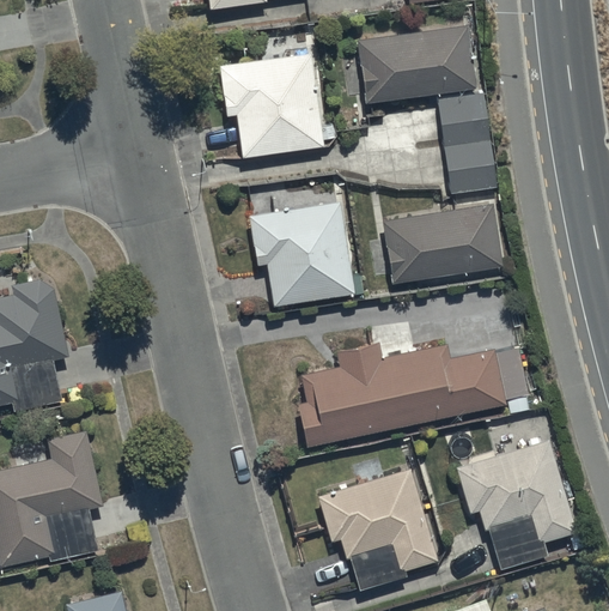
[(208,0),(211,10),(267,1),(266,0),(208,0)]
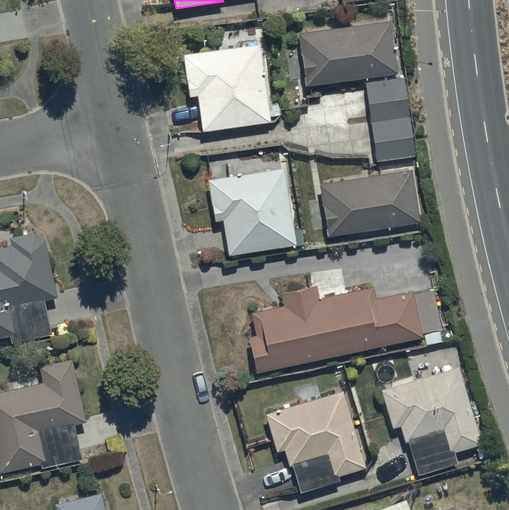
[(299,33),(305,85),(398,74),(392,22),(299,33)]
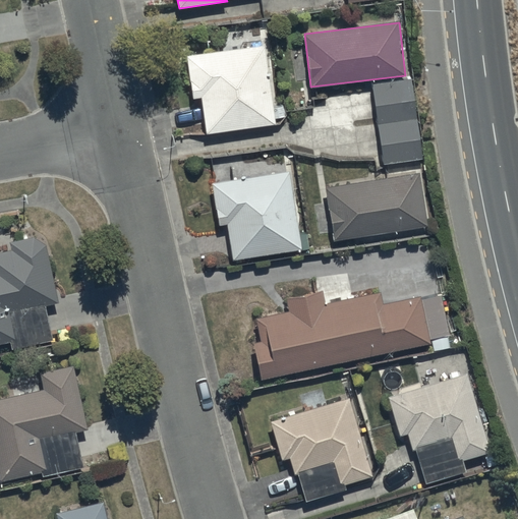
[(202,98),(206,133),(282,124),(280,107),(273,108),(266,47),(186,56),(191,99),(202,98)]
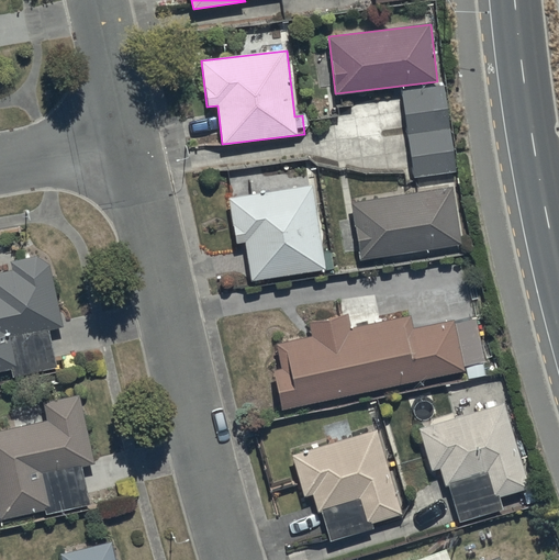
[(446,85),(402,90),(413,178),(457,172),(446,85)]
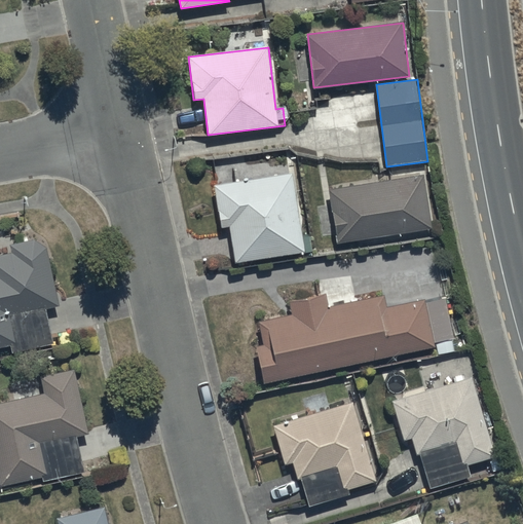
[(304,253),(293,173),(215,185),(221,228),(230,226),(235,263),(304,253)]
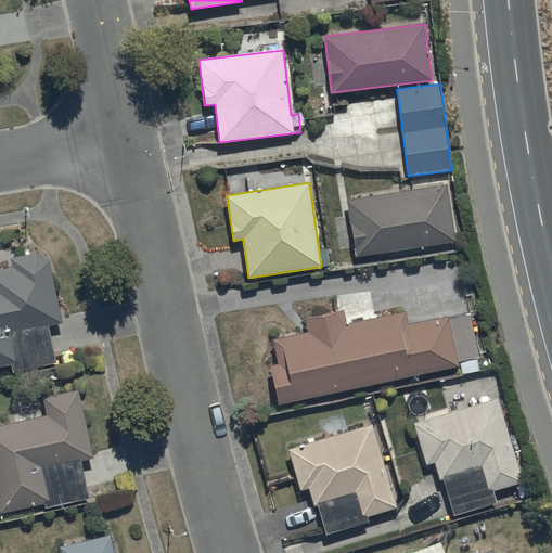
[(347,200),(356,257),(457,241),(447,183),(347,200)]
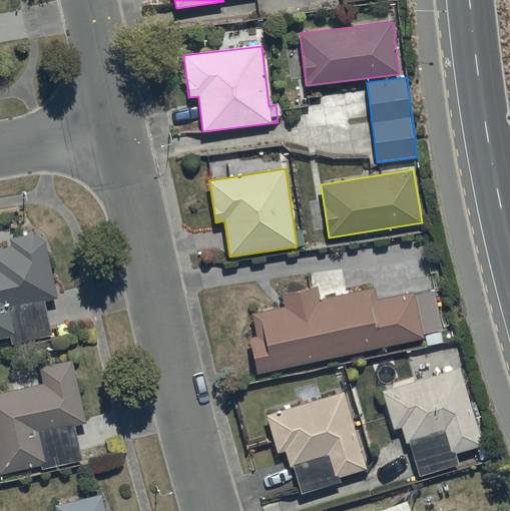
[(0,339),(11,336),(13,345),(52,335),(44,302),(58,298),(44,241),(33,235),(10,240),(12,247),(0,249),(0,339)]
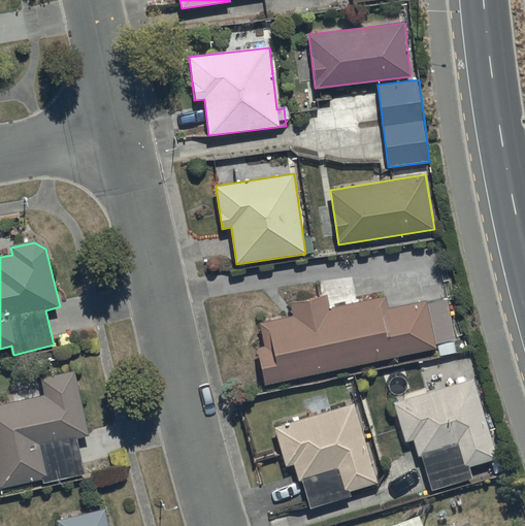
[(457,353),(454,339),(457,339),(449,299),(428,303),(427,299),(389,307),(387,296),(330,307),(327,295),(290,302),(293,316),(260,323),(265,347),(257,348),(264,384),(436,349),(435,343),(438,342),(440,356),(457,353)]
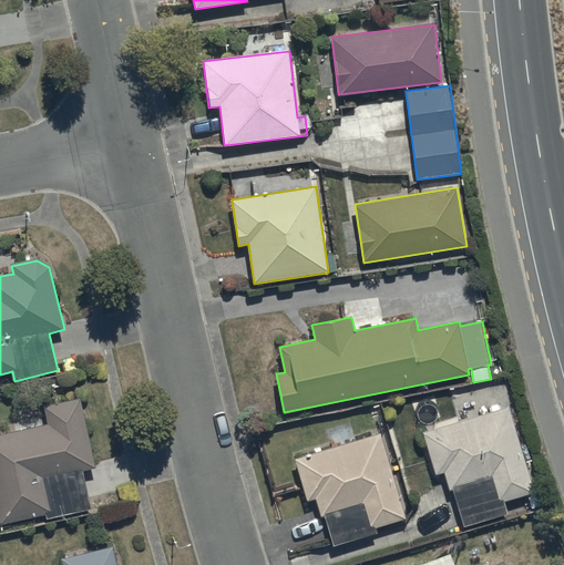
[(0,434),(0,523),(0,524),(45,514),(48,520),(92,510),(83,471),(95,469),(81,399),(42,408),(47,424),(0,434)]
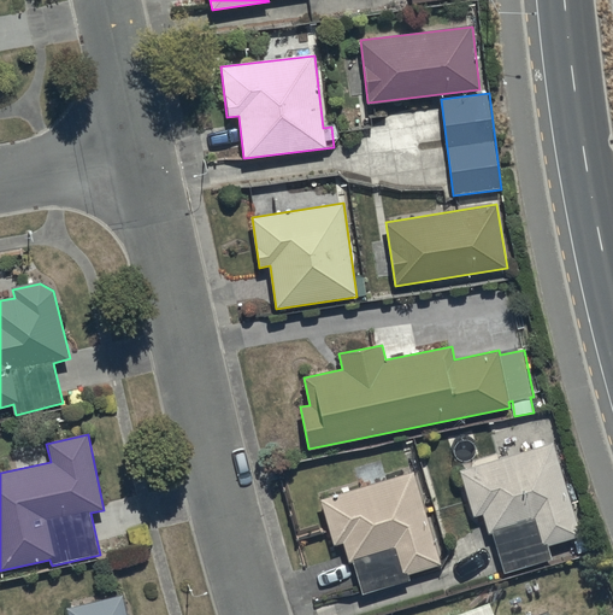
[(579,536),(552,444),(459,472),(473,517),(483,515),(489,536),(494,533),(506,574),(552,560),(547,545),(579,536)]
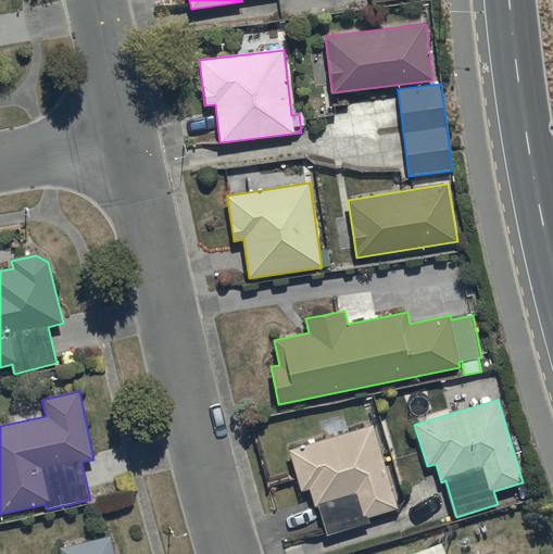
[(374,426),(289,450),(301,491),(310,489),(315,507),(318,505),(327,534),(369,523),(368,517),(398,508),(374,426)]
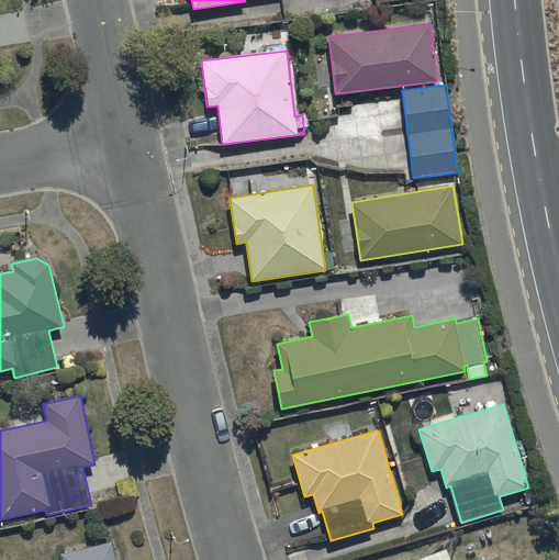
[(116,559),(113,542),(62,553),(63,559),(116,559)]
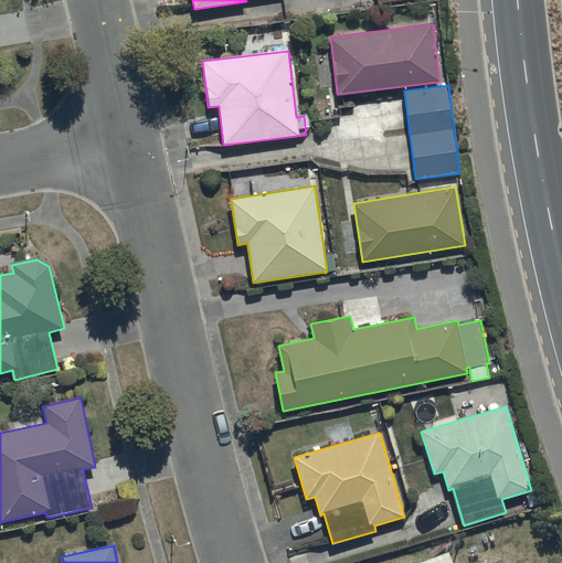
All buildings are outlined.
